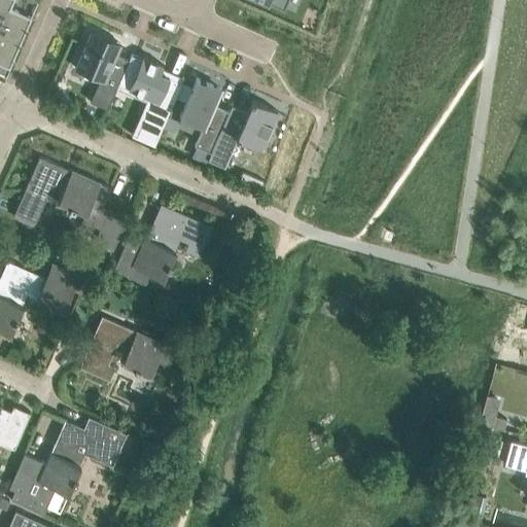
[(0,0),(0,72),(5,75),(6,75),(9,68),(32,16),(10,7),(13,0),(0,0)]
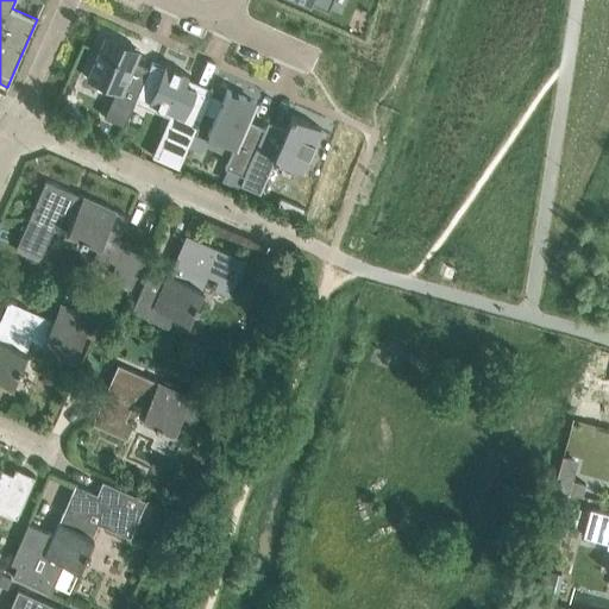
[(106,35),(87,77),(115,90),(104,117),(124,125),(135,101),(150,67),(136,61),(140,49),(135,46),(106,35)]
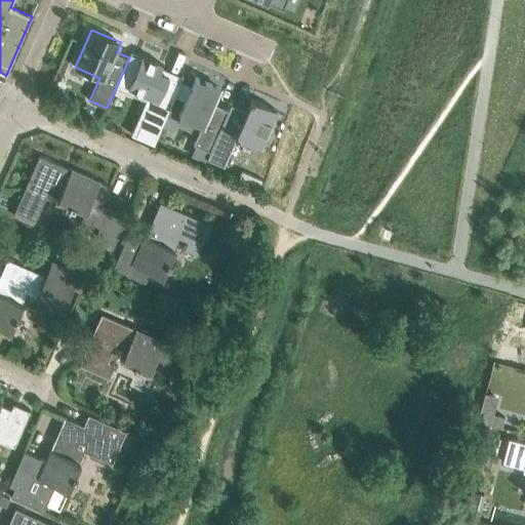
[(129,57),(116,87),(117,87),(119,83),(152,97),(135,134),(131,132),(131,134),(154,144),(182,81),(179,81),(159,72),(163,65),(142,55),(140,58),(130,53),(129,57)]
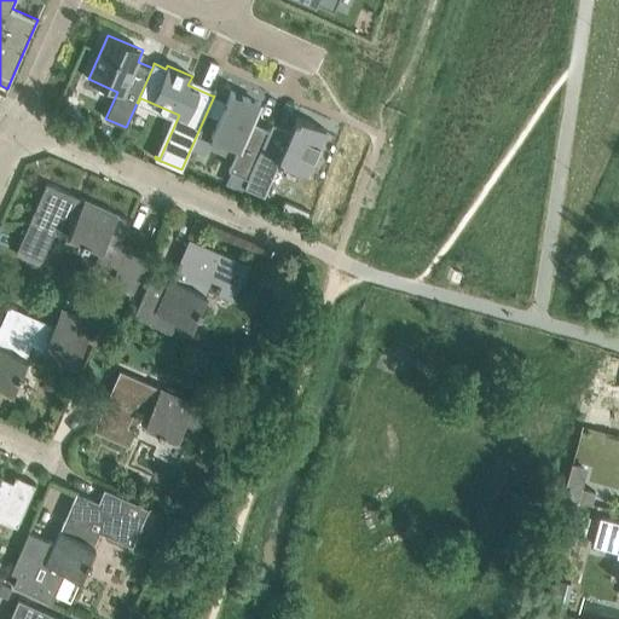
[(230,91),(212,136),(238,146),(229,169),(248,178),(270,129),(252,121),(259,104),(230,91)]
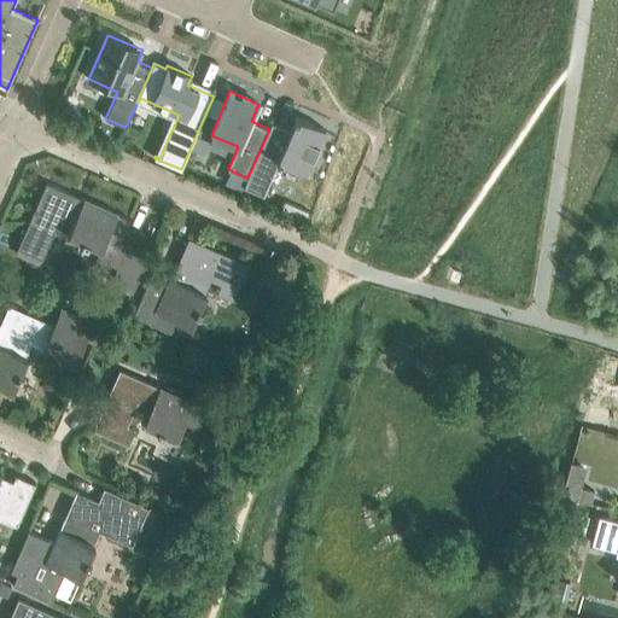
[(248,178),(244,186),(263,194),(278,161),(307,173),(325,129),(295,116),(290,129),(272,122),(269,129),(248,178)]
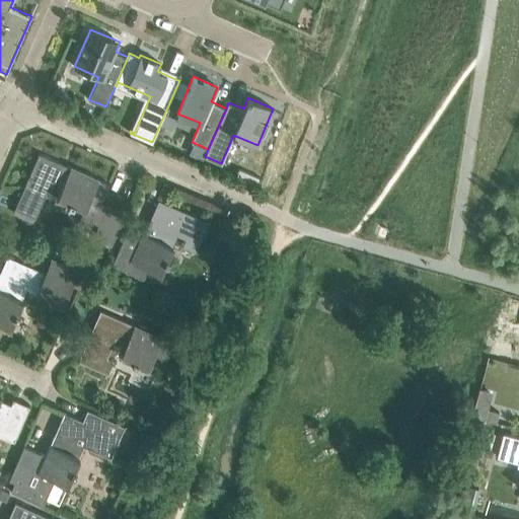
[(90,228),(109,184),(40,153),(14,209),(35,218),(48,191),(59,196),(59,197),(84,208),(78,222),(90,228)]
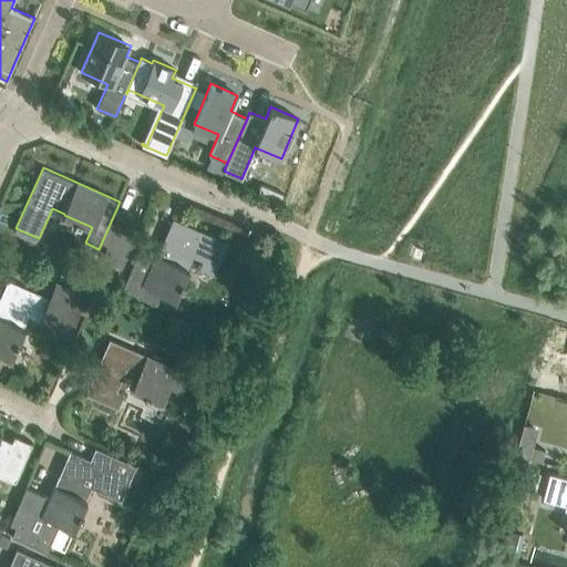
[(142,245),(122,290),(156,306),(162,294),(176,300),(189,270),(175,264),(179,251),(203,263),(199,270),(213,277),(228,243),(173,218),(158,253),(142,245)]
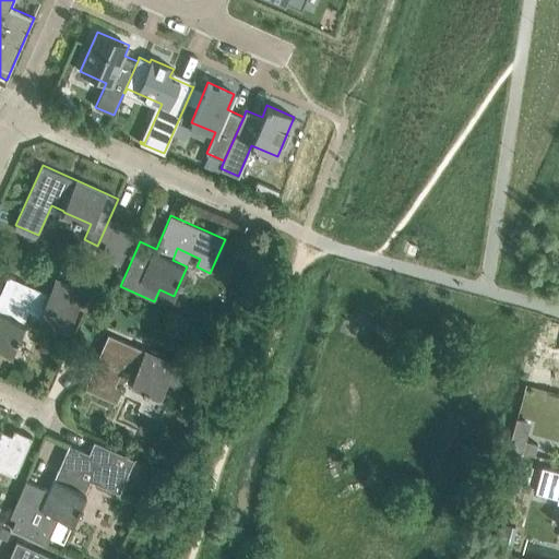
[(120,264),(135,228),(116,219),(100,256),(120,264)]
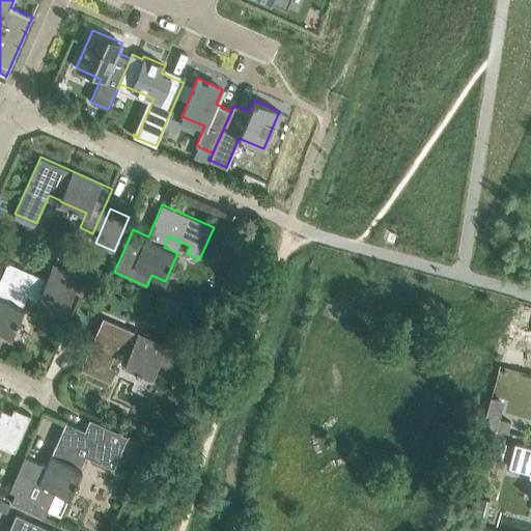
[(87,280),(52,264),(46,279),(7,261),(0,278),(0,330),(10,336),(29,296),(65,312),(74,292),(81,295),(87,280)]
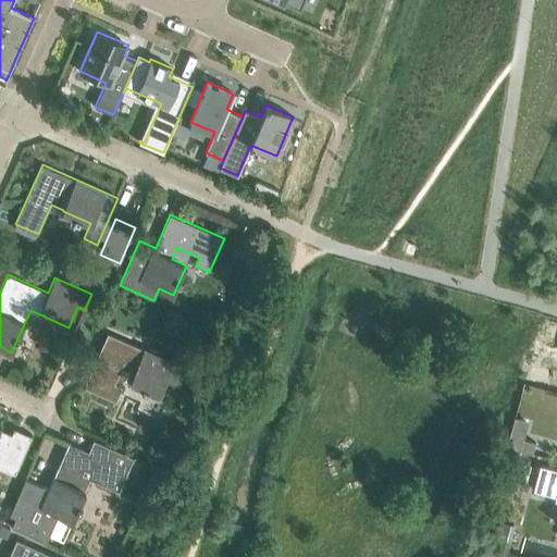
[(108,333),(84,386),(116,401),(123,387),(114,384),(124,362),(136,368),(131,381),(161,394),(166,381),(178,386),(187,368),(108,333)]
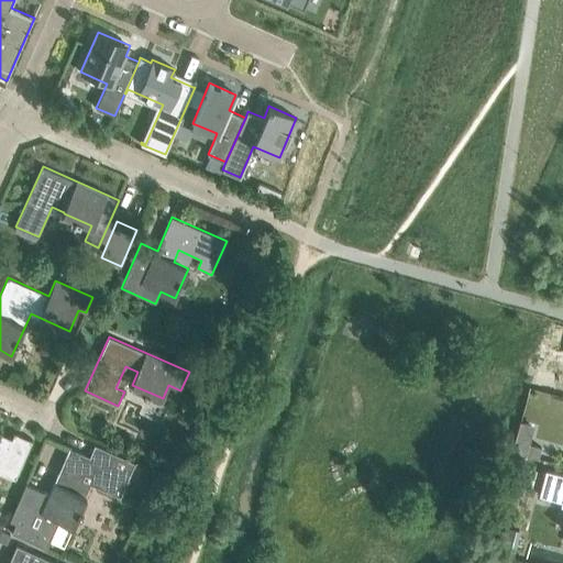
[(0,433),(0,462),(18,471),(32,440),(14,432),(12,439),(0,433)]
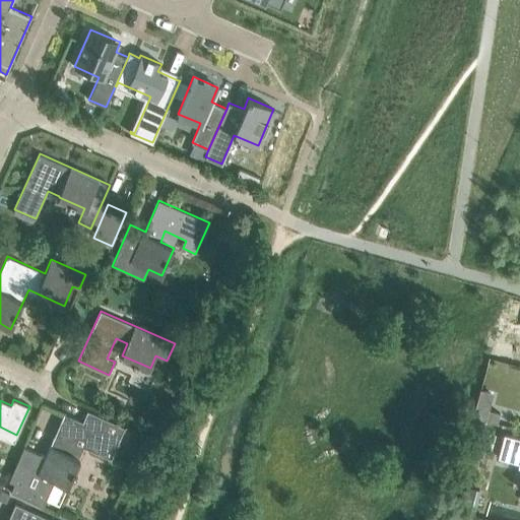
[(497,423),(500,413),(476,407),(473,416),(497,423)]
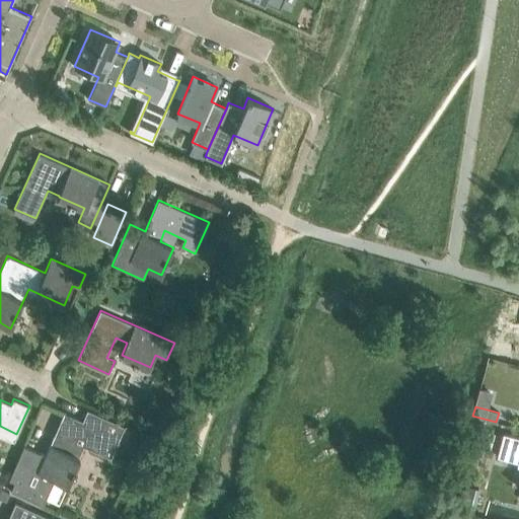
[(120,437),(125,426),(87,410),(82,421),(64,413),(45,455),(24,446),(9,480),(14,483),(11,490),(44,505),(55,479),(68,486),(80,458),(78,457),(83,447),(112,459),(122,438),(120,437)]
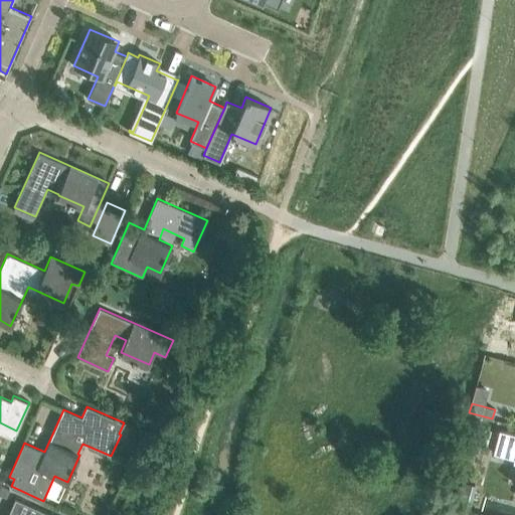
[(479,426),(475,442),(487,445),(491,430),(479,426)]
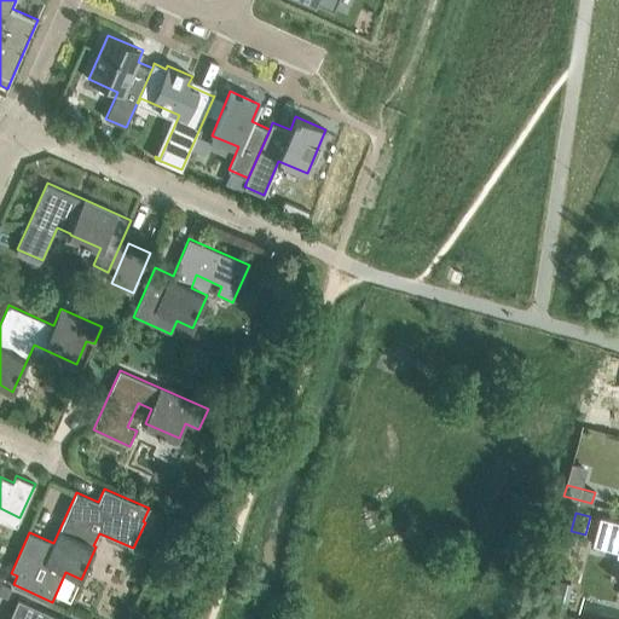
[(618,521),(600,516),(593,544),(618,551),(618,545),(618,521)]
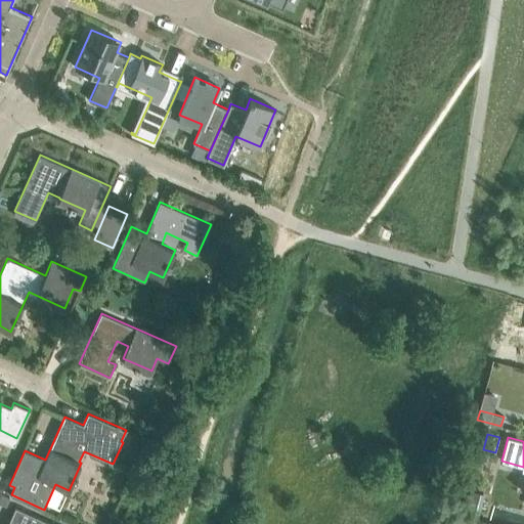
[(467,500),(464,511),(471,513),(474,503),(467,500)]
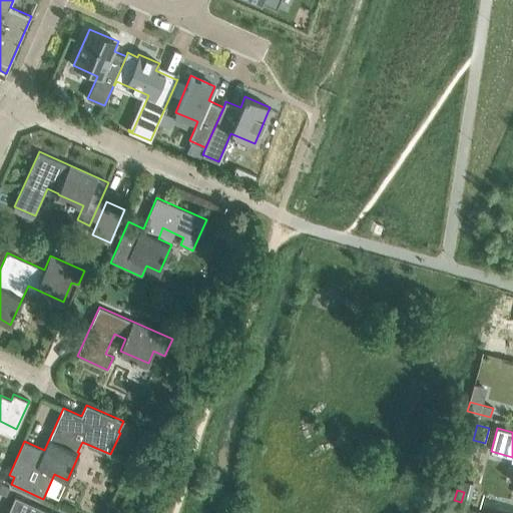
[(52,512),(15,497),(11,507),(16,509),(14,512),(52,512)]
